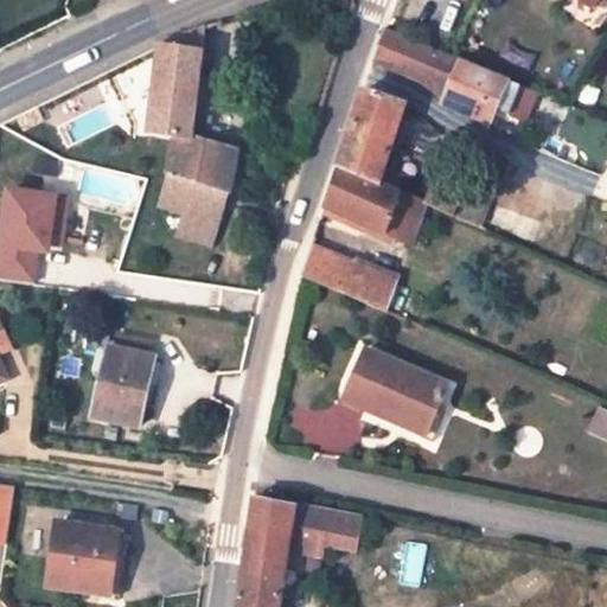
[(205,29),(160,45),(149,136),(176,141),(171,172),(160,206),(184,215),(219,224),(229,192),(237,152),(192,138),(205,29)]
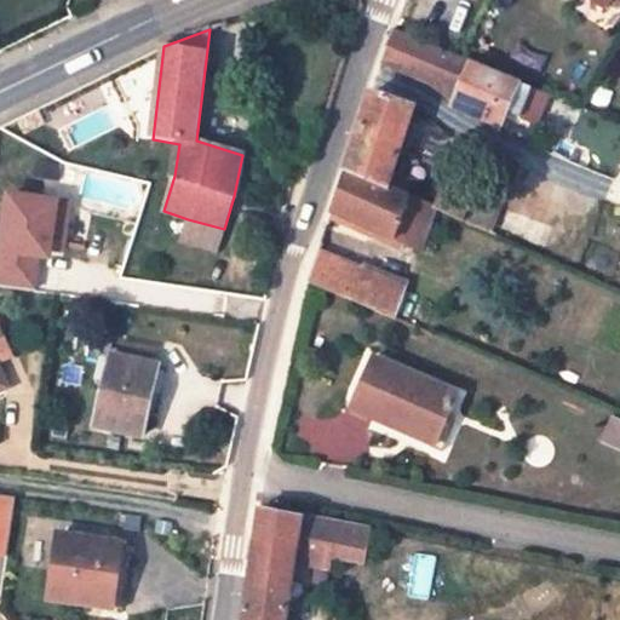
[(518,87),(520,85),(394,32),(382,65),(429,84),(455,102),(452,108),(501,130),(501,128),(507,113),(518,87)]
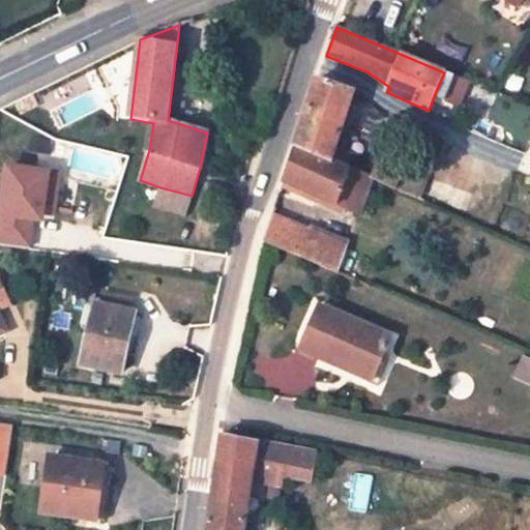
[(443,75),(434,96),(439,98),(444,100),(453,80),(443,75)]
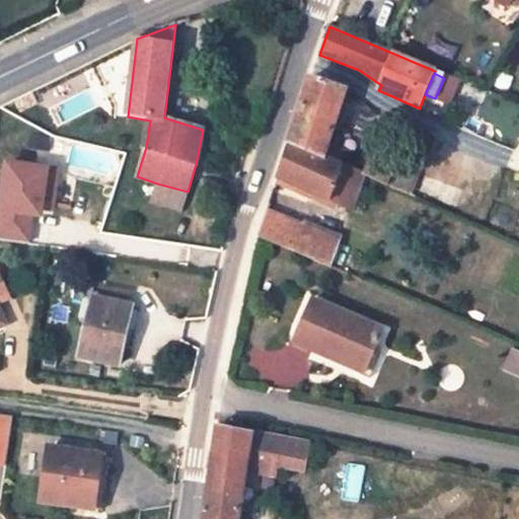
[(347,91),(311,79),(290,143),(340,164),(345,152),(328,145),(347,91)]
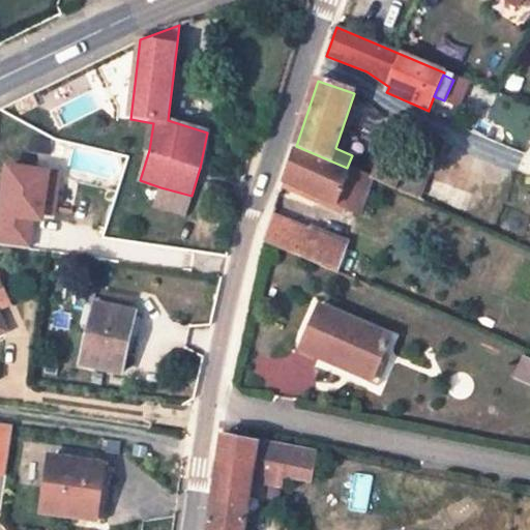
[(429,111),(433,112),(439,98),(434,96),(429,110),(429,111)]
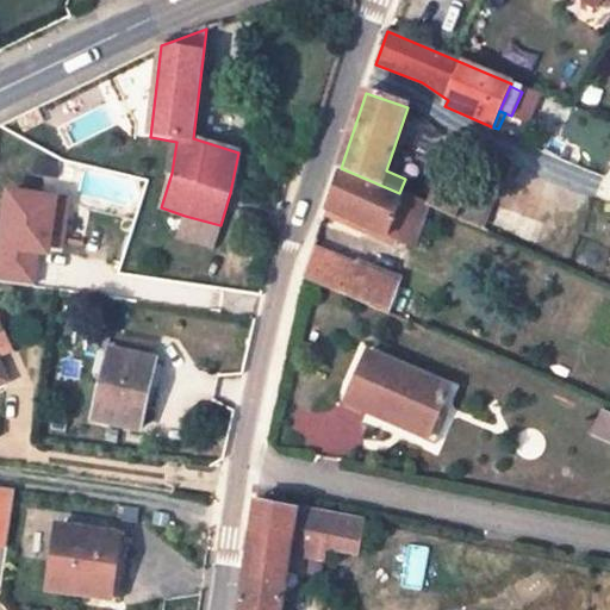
[(58,169),(44,168),(43,181),(57,182),(58,169)]
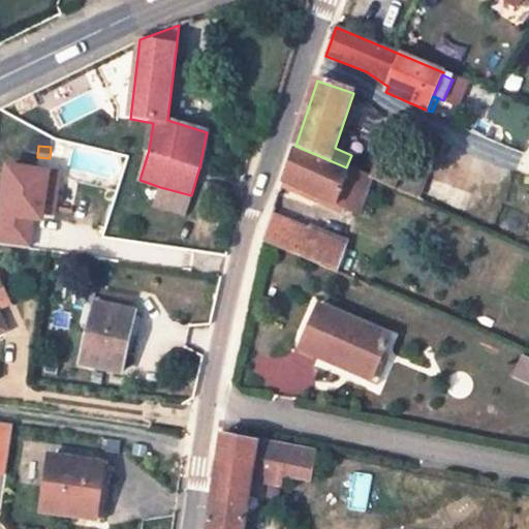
[(346,167),(296,146),(284,182),(344,209),(342,214),(358,220),(372,179),(346,167)]
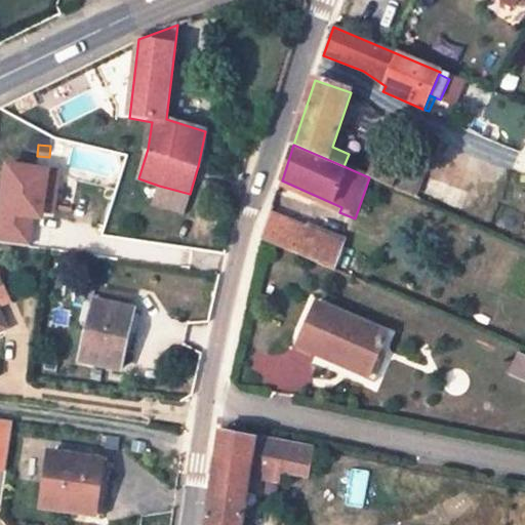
[(402,169),(377,159),(370,177),(395,189),(402,169)]
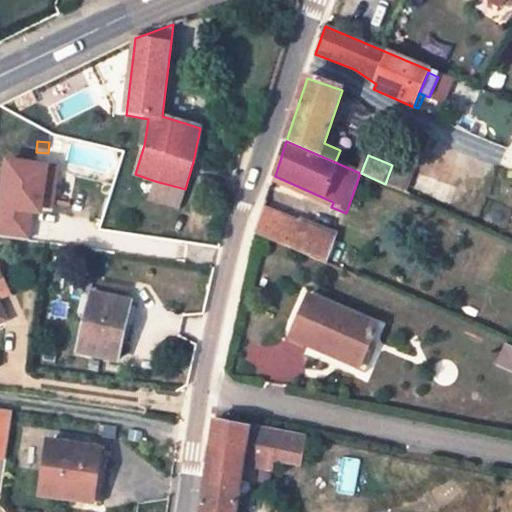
[(57,169),(8,162),(0,210),(0,235),(28,240),(33,211),(50,214),(57,169)]
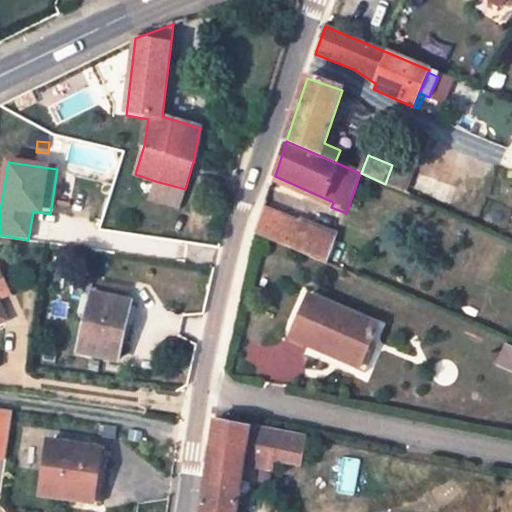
[(185,189),(155,181),(149,200),(179,209),(185,189)]
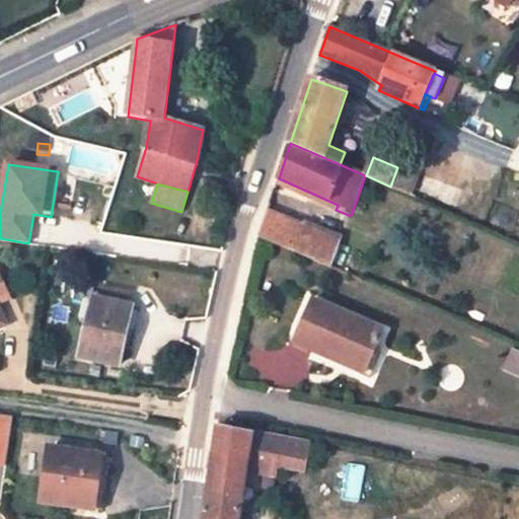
[(310,229),(268,212),(260,236),(301,254),(310,229)]
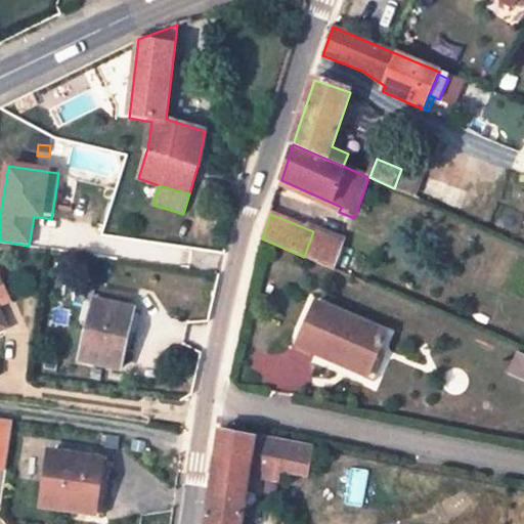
[(336,271),(339,260),(344,244),(313,231),(304,257),(336,271)]
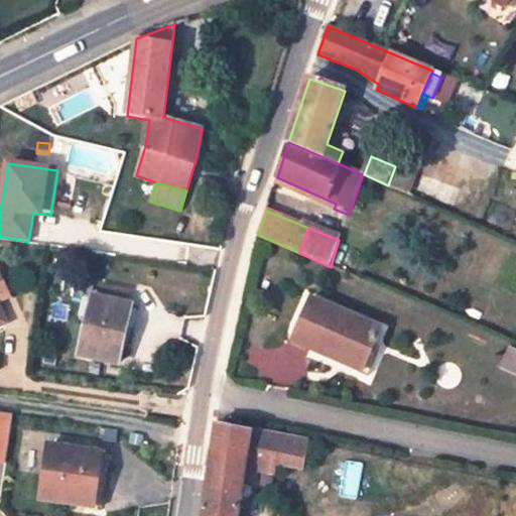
[(338,258),(352,264),(356,251),(342,246),(338,258)]
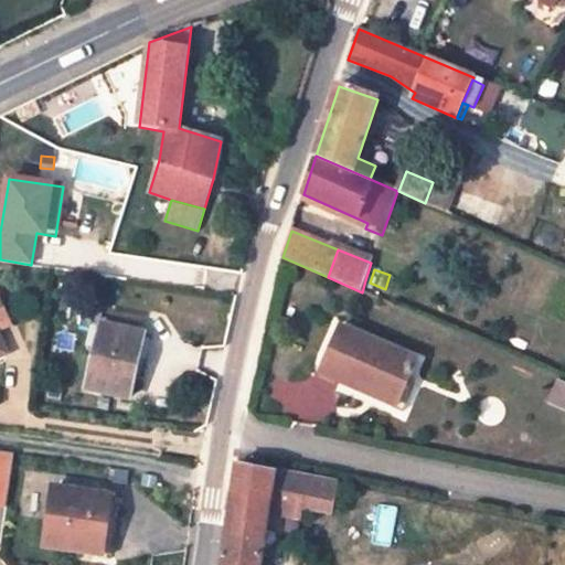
[(365,280),(362,292),(381,300),(385,289),(370,283),(365,280)]
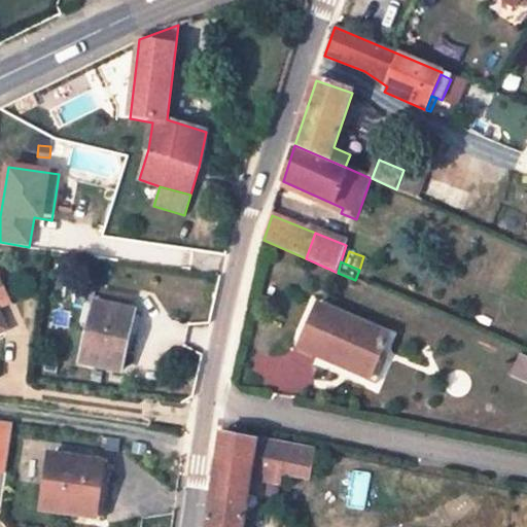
[(0,307),(9,304),(0,282),(0,307)]
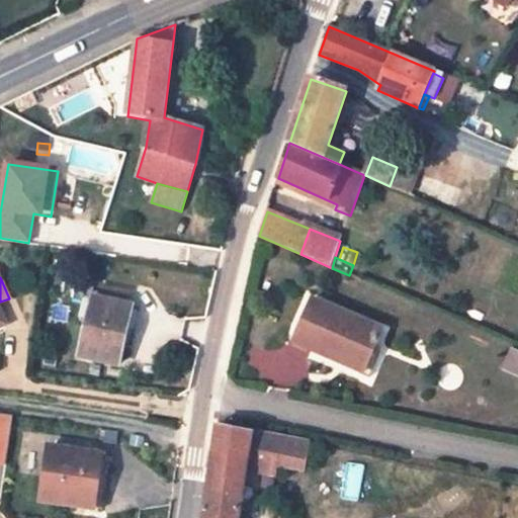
[(96,282),(93,298),(130,305),(135,306),(137,291),(96,282)]
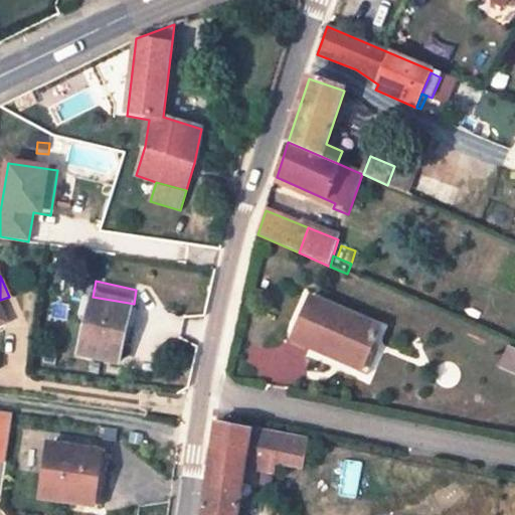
[(78,319),(88,321),(93,297),(84,295),(78,319)]
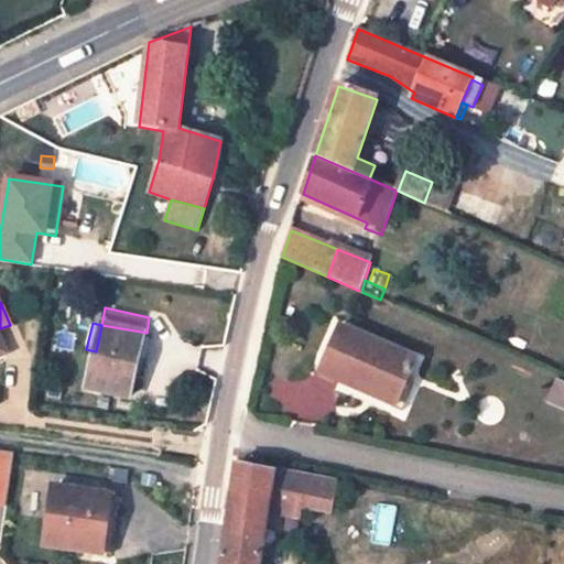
[(101,325),(96,351),(87,388),(130,398),(139,357),(136,356),(141,332),(101,325)]
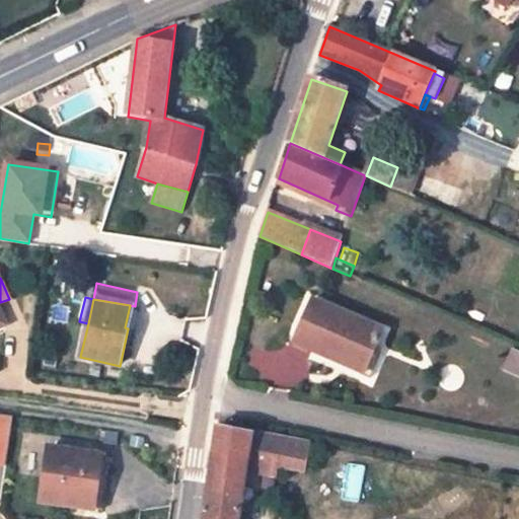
[(367,366),(383,330),(314,301),(296,344),(329,358),(332,351),(367,366)]
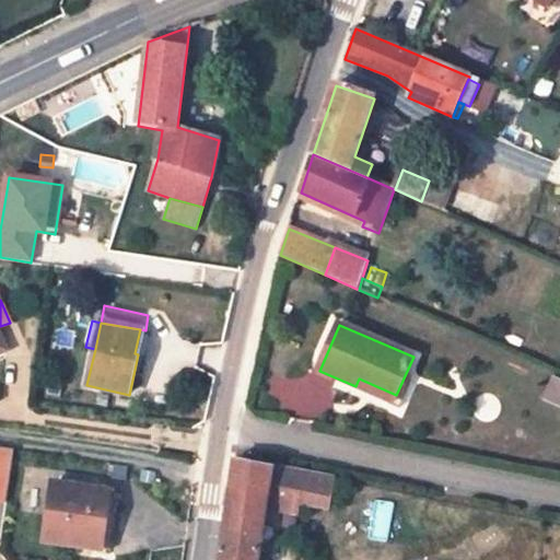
[(146,330),(140,329),(135,353),(138,354),(144,356),(149,331),(146,330)]
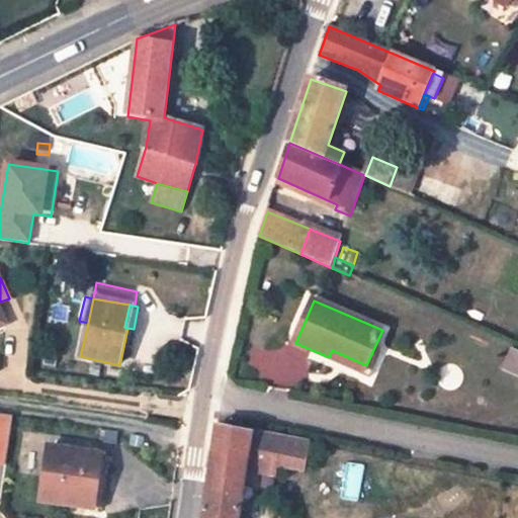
[(517,375),(517,351),(511,349),(502,369),(517,375)]
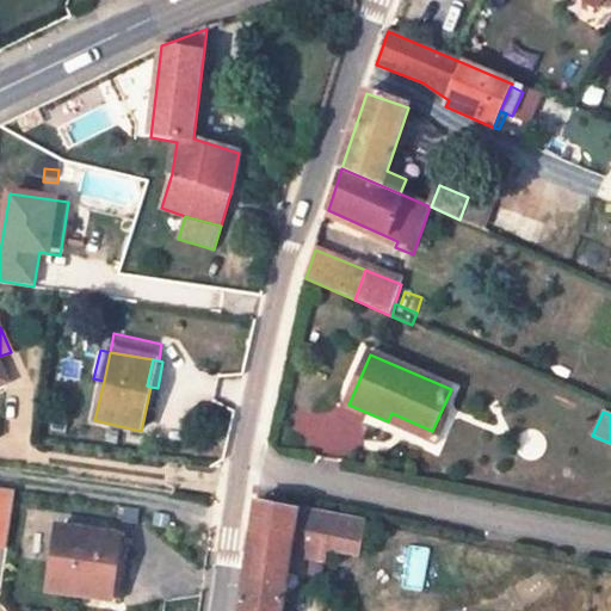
[(427,439),(432,431),(392,413),(388,421),(427,439)]
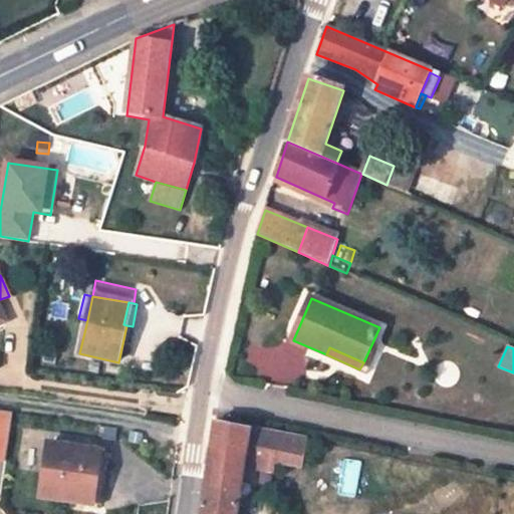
[(12,414),(0,412),(0,462),(6,464),(12,414)]
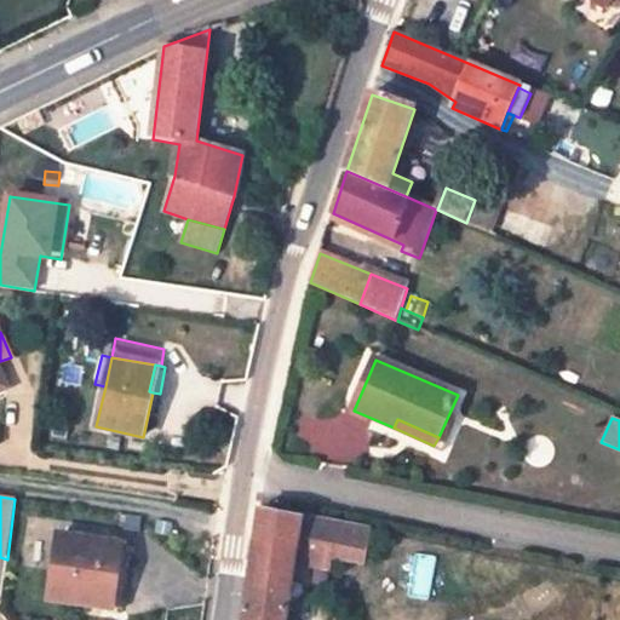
[(332,558),(337,524),(259,509),(242,619),(286,619),(297,564),(328,569),(332,558)]
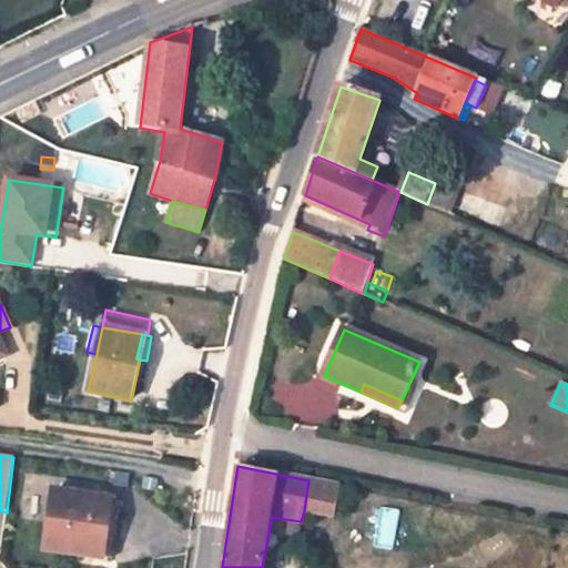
[(336,514),(341,487),(308,480),(304,511),(335,516),(336,514)]
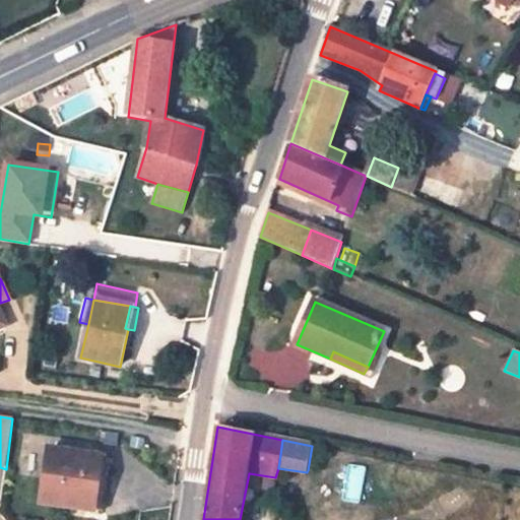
[(50,450),(43,504),(106,512),(109,481),(102,480),(105,457),(50,450)]
